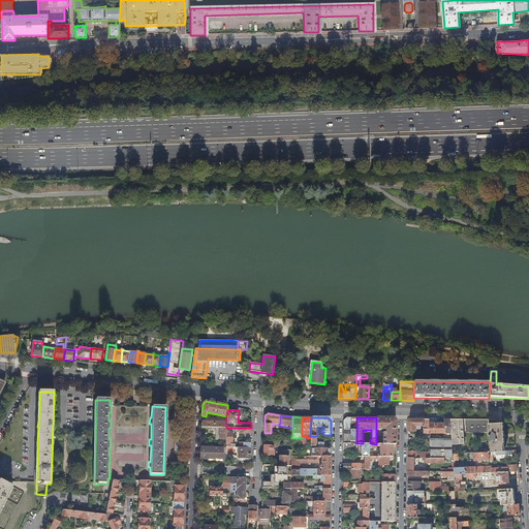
[(382,444),(393,444),(396,444),(396,422),(393,418),(385,418),(376,417),(376,430),(384,430),(384,432),(382,432),(382,444)]
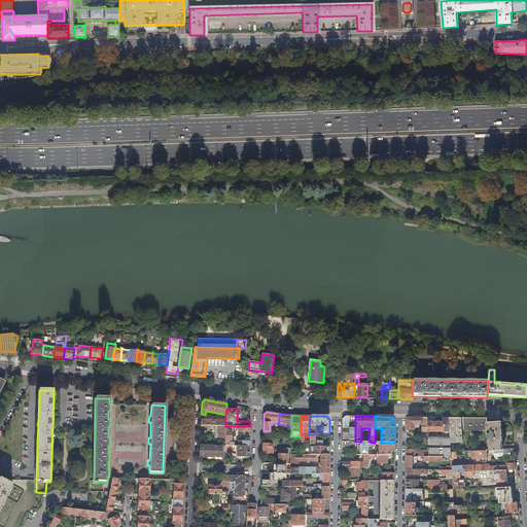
[(422,431),(428,431),(428,417),(410,417),(407,420),(407,429),(415,429),(415,427),(420,427),(420,424),(422,424),(422,431)]
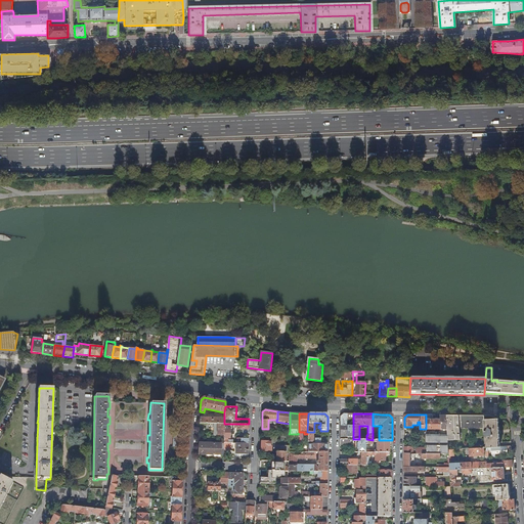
[(426,435),(427,447),(427,453),(440,453),(449,453),(449,449),(448,440),(447,415),(440,415),(440,419),(433,419),(433,415),(426,415),(426,429),(440,429),(440,434),(426,434),(426,435)]
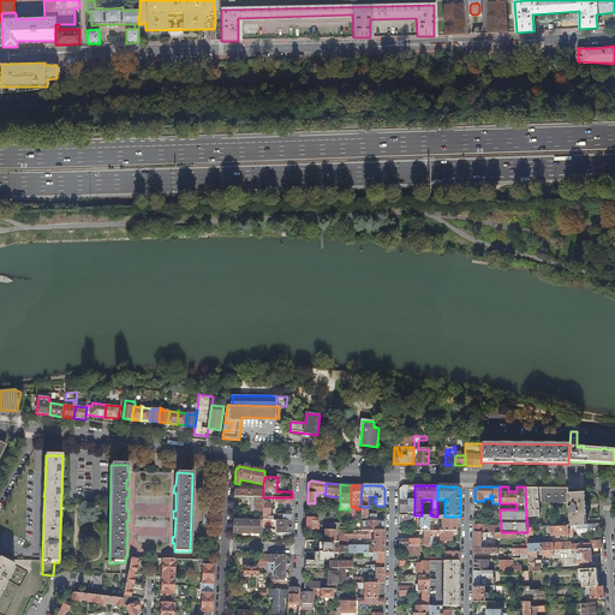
[(569,501),(571,525),(577,525),(587,524),(586,519),(585,491),(574,488),(525,487),(526,517),(541,515),(539,501),(569,501)]
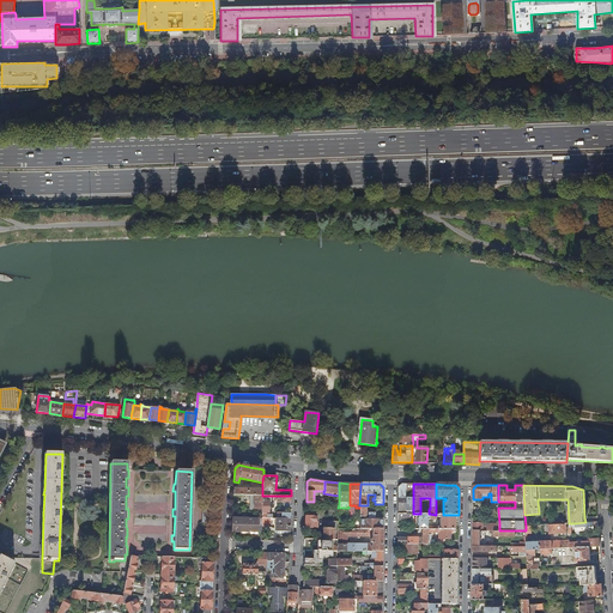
[(268,502),(262,501),(262,509),(261,517),(269,519),(272,519),(272,515),(266,515),(266,513),(268,513),(268,502)]
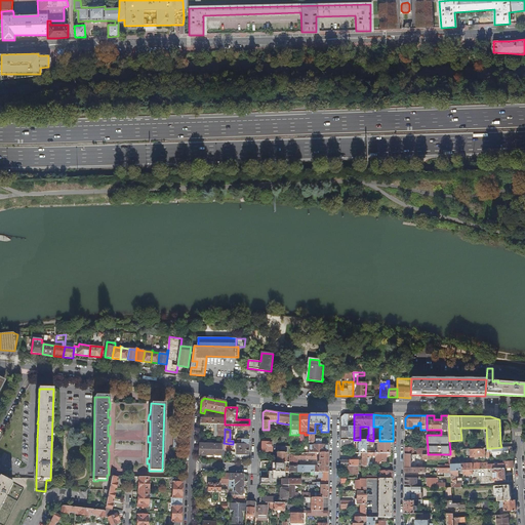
[(316,485),(320,485),(327,485),(328,441),(326,441),(326,444),(320,444),(320,438),(316,438),(316,444),(308,444),(308,450),(308,453),(298,453),(289,452),(289,459),(289,462),(288,467),(288,472),(314,472),(314,475),(318,475),(318,478),(321,478),(321,479),(321,482),(316,482),(316,485)]
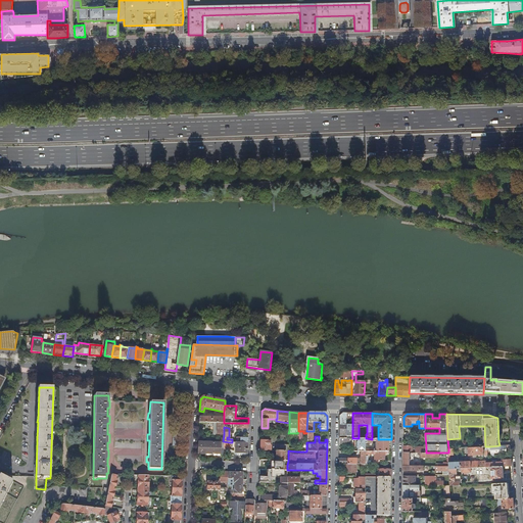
[(388,445),(388,439),(378,439),(374,439),(372,439),(366,438),(359,438),(352,438),(352,440),(357,440),(357,442),(355,447),(357,447),(357,452),(361,452),(364,452),(365,442),(372,443),(372,441),(375,441),(375,449),(370,449),(370,452),(382,452),(388,452),(388,445)]
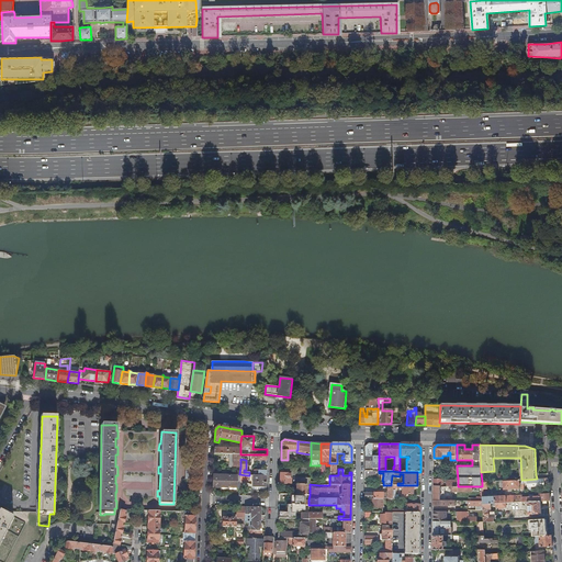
[(280,473),(280,483),(291,484),(291,479),(290,479),(290,473),(280,473)]
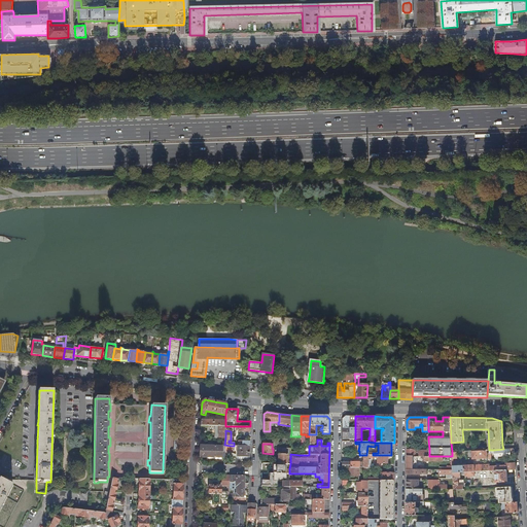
[(200,445),(200,457),(221,457),(222,446),(200,445)]
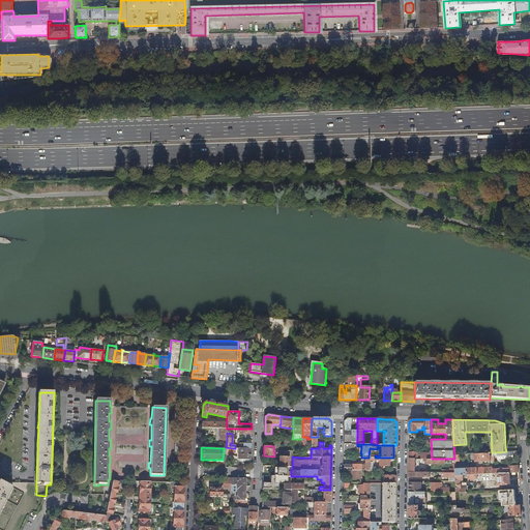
[(251,460),(252,448),(239,448),(238,448),(238,460),(251,460)]
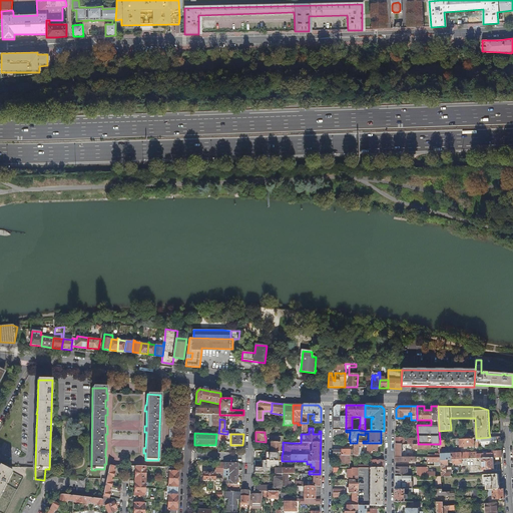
[(474,446),(474,438),(459,439),(460,447),(474,446)]
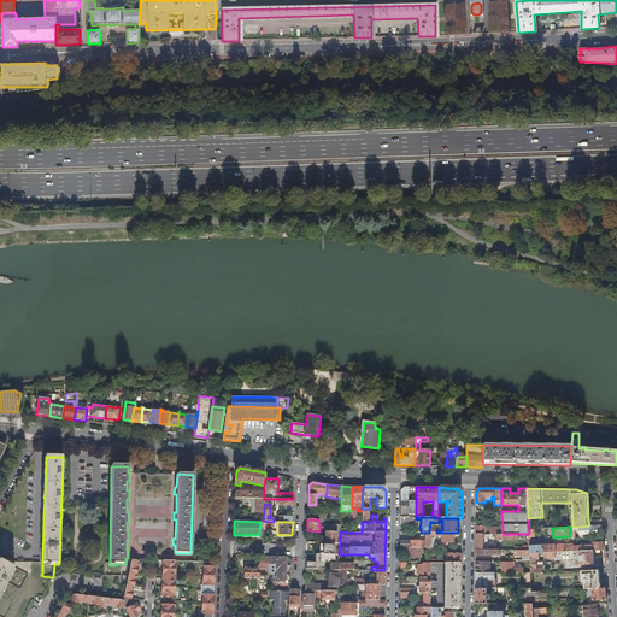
[(336,532),(334,532),(325,532),(325,538),(317,538),(317,542),(340,544),(340,540),(336,540),(336,532)]
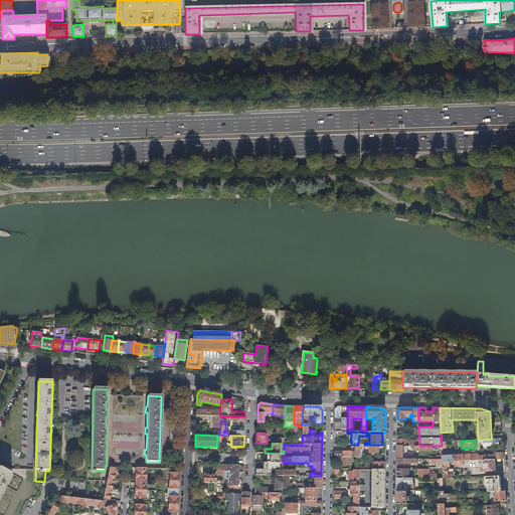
[(359,450),(359,445),(358,445),(355,445),(355,452),(334,452),(334,457),(342,457),(350,457),(355,457),(359,457),(359,453),(359,450)]
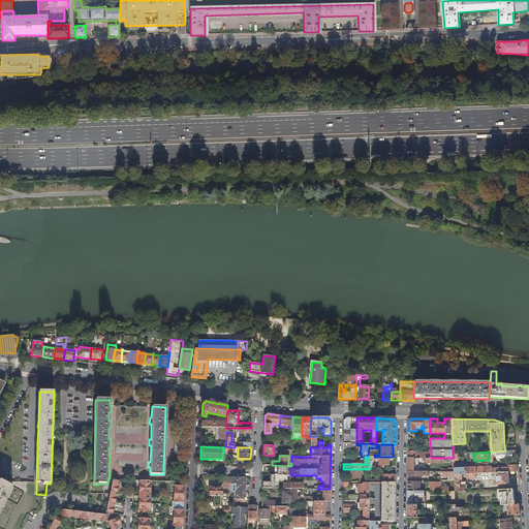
[(386,460),(386,457),(374,457),(369,457),(369,462),(377,462),(377,460),(378,460),(378,465),(389,465),(389,460),(386,460)]
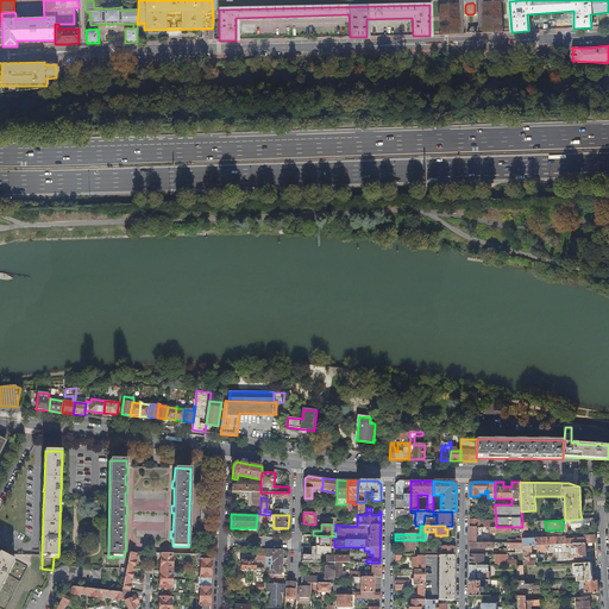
[(482,527),(470,527),(470,539),(470,542),(477,542),(477,537),(479,537),(479,535),(482,535),(482,527)]
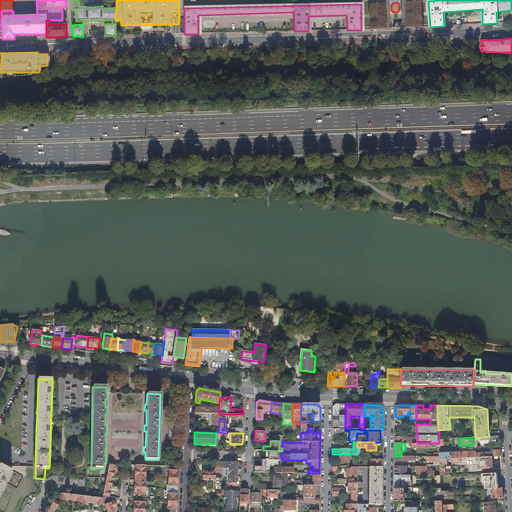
[(461,458),(479,457),(492,456),(494,456),(498,456),(501,456),(500,450),(492,450),(492,452),(486,452),(486,451),(482,451),(482,453),(476,453),(476,451),(460,452),(439,453),(440,456),(440,459),(447,459),(452,459),(461,458)]
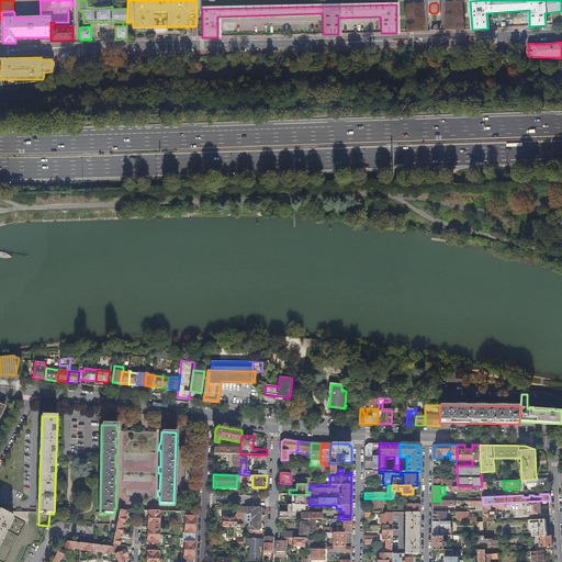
[(300,509),(308,509),(308,505),(308,499),(304,499),(304,496),(291,496),(291,504),(287,504),(287,509),(300,510),(300,509)]
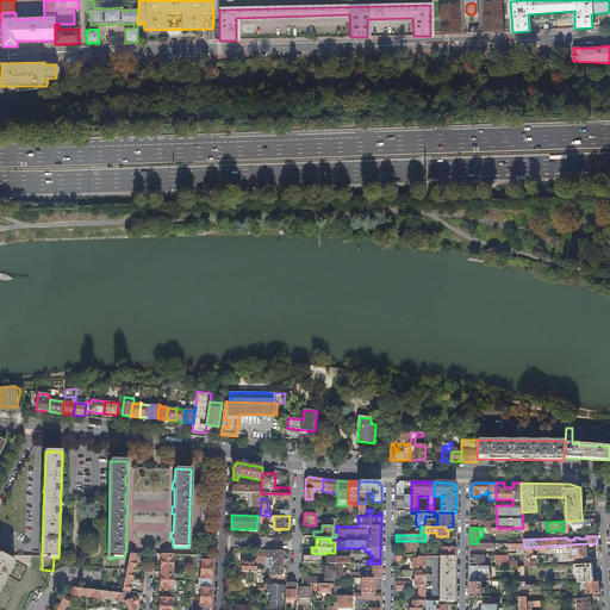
[(404,556),(405,556),(415,556),(415,541),(405,541),(405,545),(404,545),(404,556)]
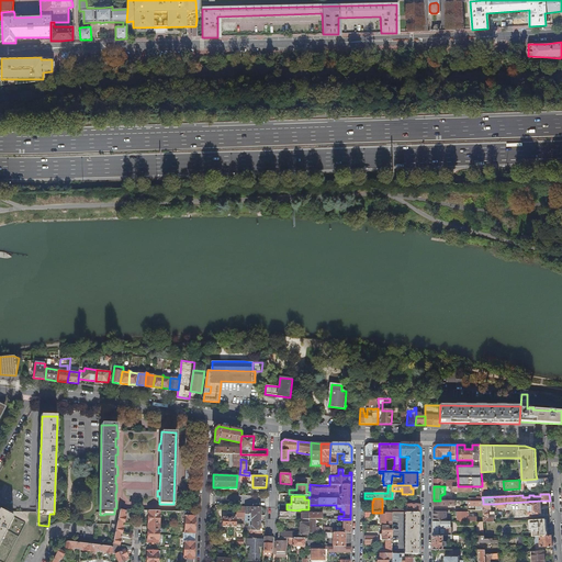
[(541,514),(540,501),(526,502),(526,504),(527,504),(528,515),(541,514)]
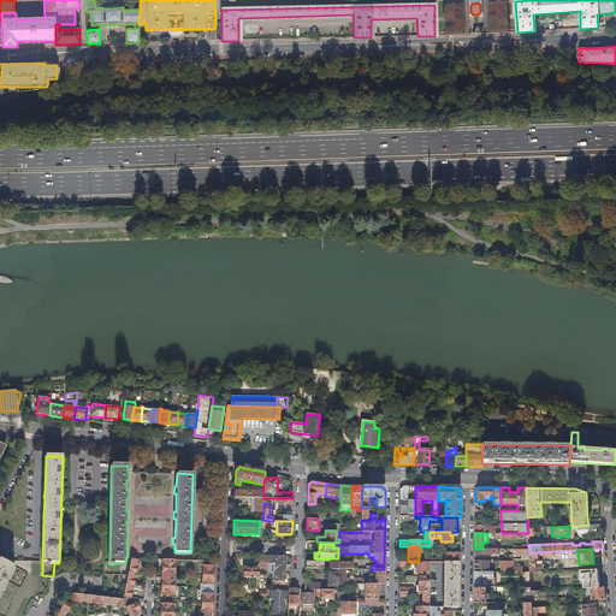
[(432,562),(444,562),(458,562),(460,562),(460,552),(457,552),(457,554),(445,554),(445,558),(432,558),(432,562)]
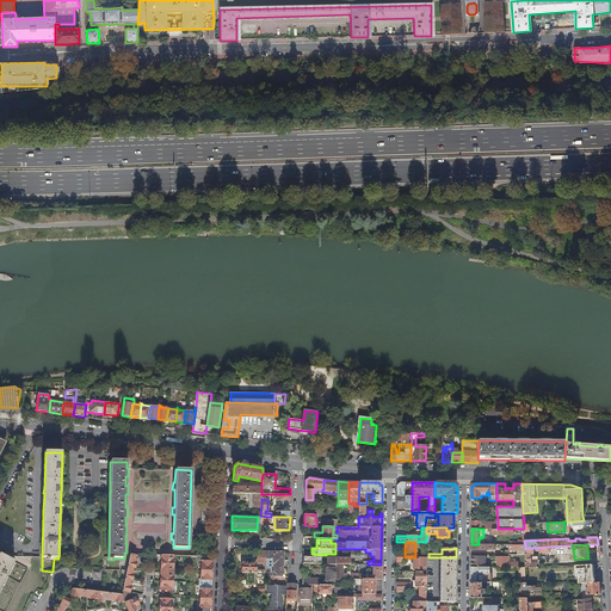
[(525,563),(526,567),(526,568),(536,567),(536,563),(530,563),(530,562),(531,562),(531,556),(530,556),(530,554),(534,554),(534,548),(525,548),(525,550),(525,563)]
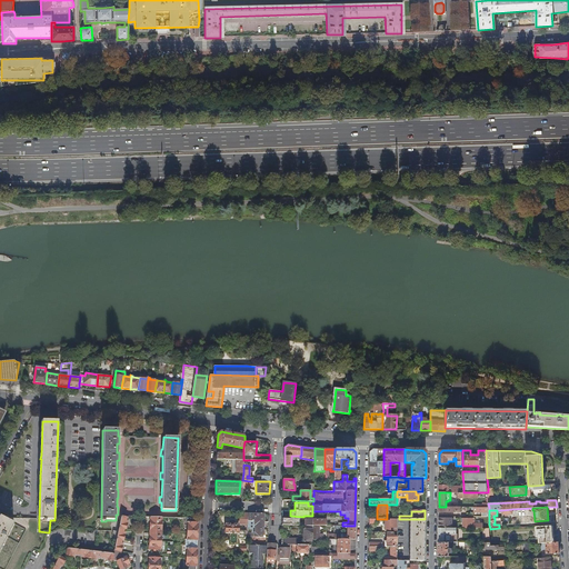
[(0,568),(0,548),(13,523),(0,516),(0,568)]
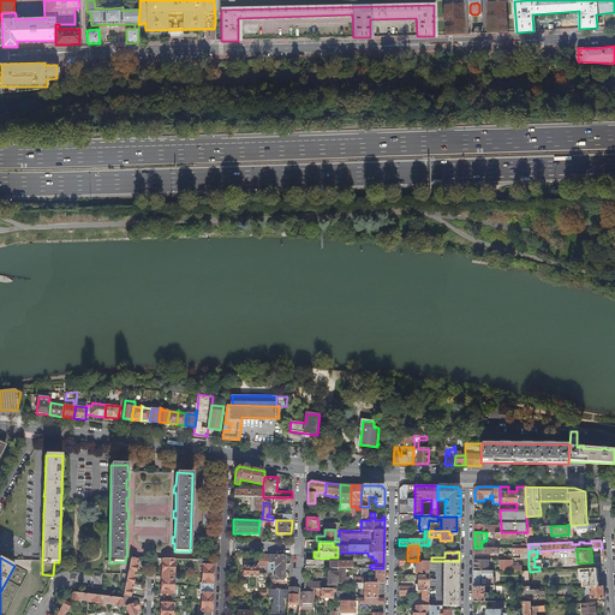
[(138,559),(131,557),(129,569),(136,572),(138,559)]
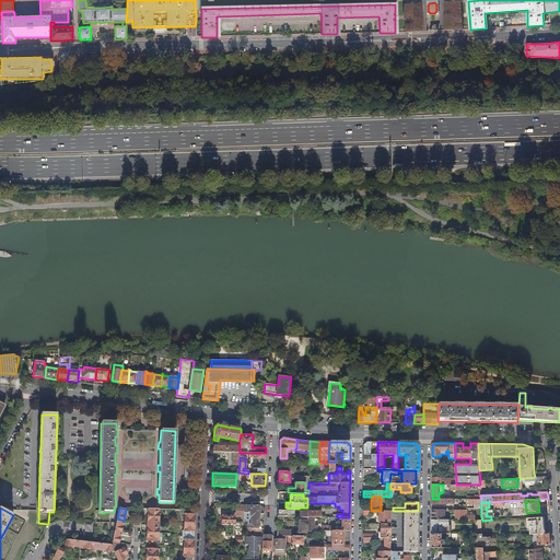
[(185,514),(184,523),(194,523),(195,510),(183,510),(183,514),(185,514)]
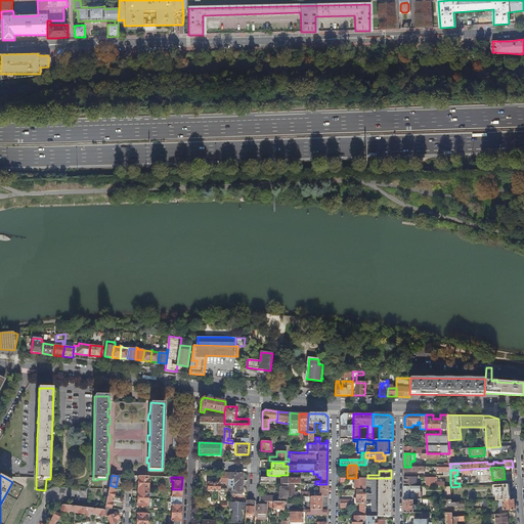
[(404,477),(404,486),(417,486),(417,477),(404,477)]
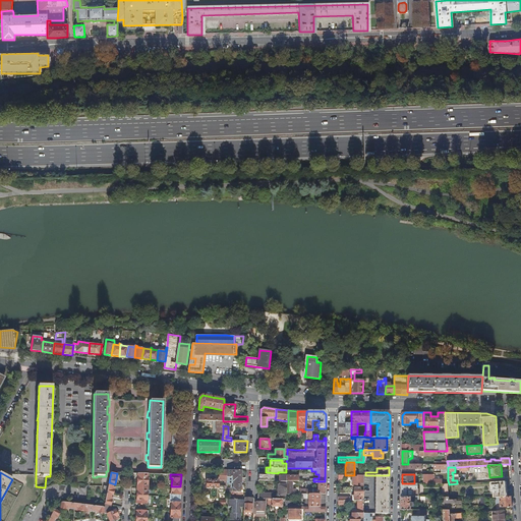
[(424,474),(423,483),(442,483),(442,479),(432,479),(432,478),(435,478),(435,475),(432,475),(432,474),(424,474)]
